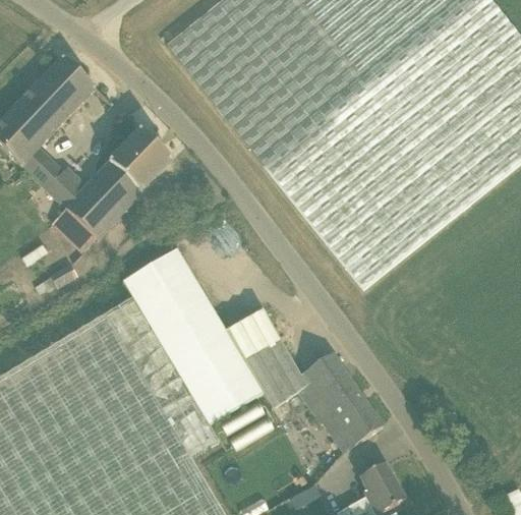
[(219,0),(167,42),(363,286),(520,159),(520,34),(494,0),(219,0)]
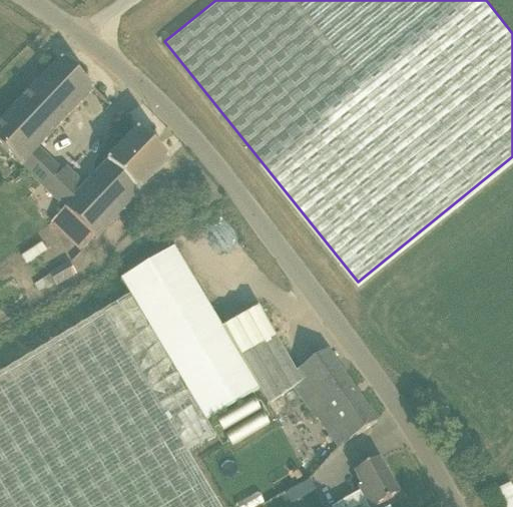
[(62,53),(0,117),(0,141),(63,202),(83,181),(65,163),(62,166),(38,143),(93,84),(94,84),(92,82),(85,76),(63,55),(64,55),(62,53)]
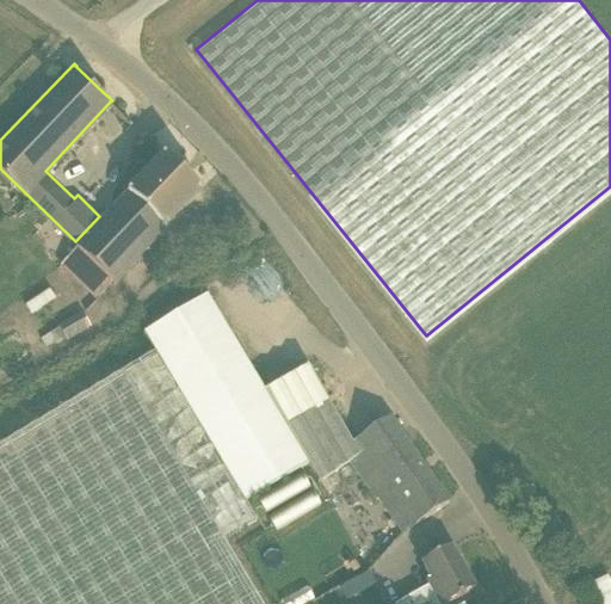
[(164,149),(164,151),(99,216),(75,241),(112,277),(199,188),(201,189),(202,186),(201,184),(199,184),(166,152),(164,149)]
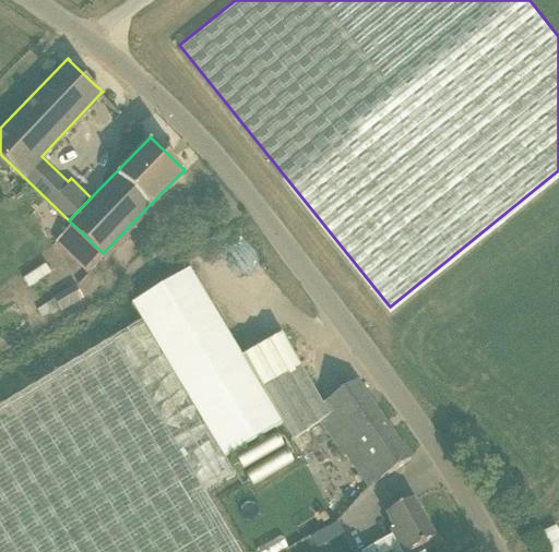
[(283,418),(262,383),(260,384),(241,352),(189,265),(170,277),(131,300),(141,316),(0,400),(0,551),(242,551),(204,488),(235,470),(224,453),(283,418)]
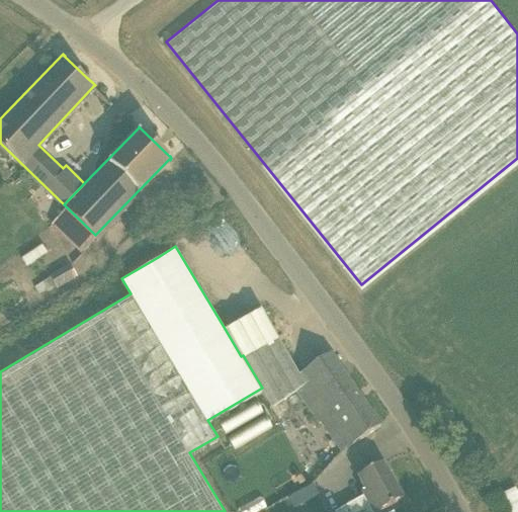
[(69,260),(49,271),(57,284),(76,272),(69,260)]
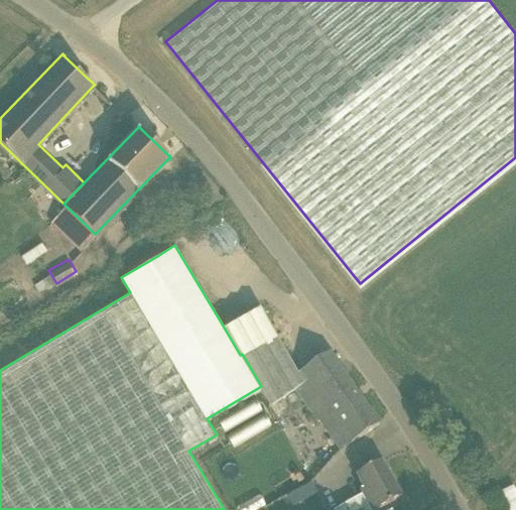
[(331,408),(352,438),(379,419),(329,347),(297,369),(277,334),(260,304),(223,326),(240,355),(242,354),(261,386),(270,403),(295,385),(317,417),(331,408)]
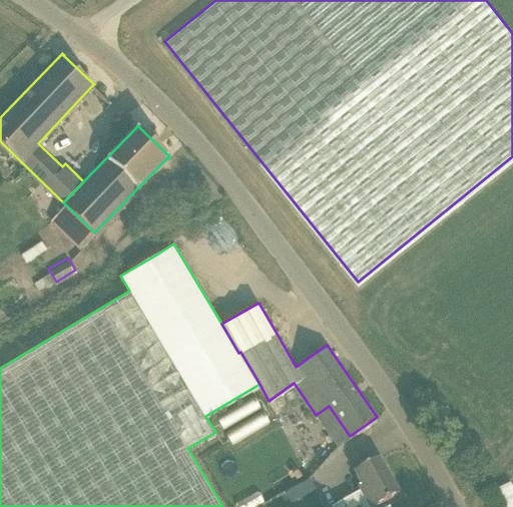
[(366,506),(370,505),(371,505),(399,489),(379,454),(354,468),(362,481),(358,483),(360,486),(331,503),(333,506),(366,506)]
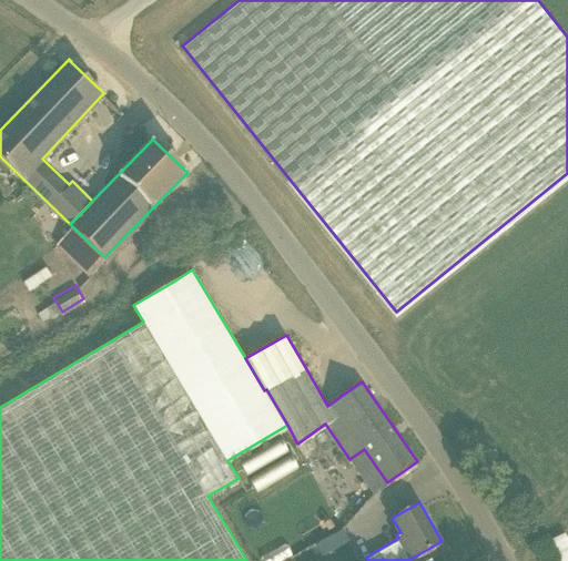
[(567,560),(567,533),(565,528),(540,541),(551,560),(567,560)]
